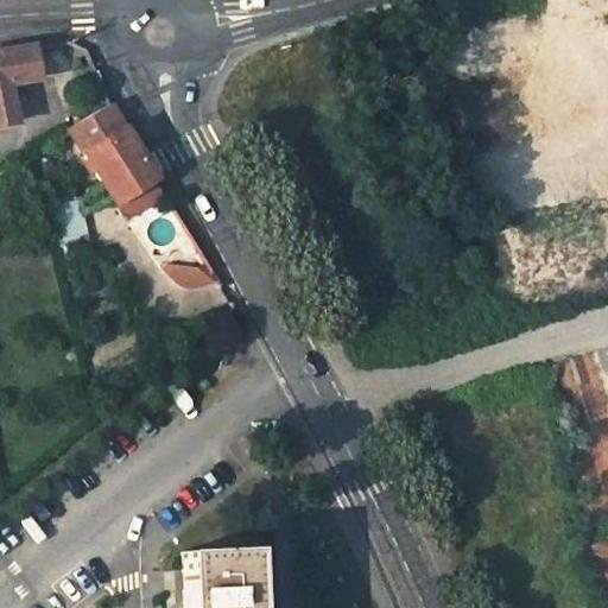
[(0,50),(0,124),(16,121),(7,84),(38,78),(32,45),(0,50)]
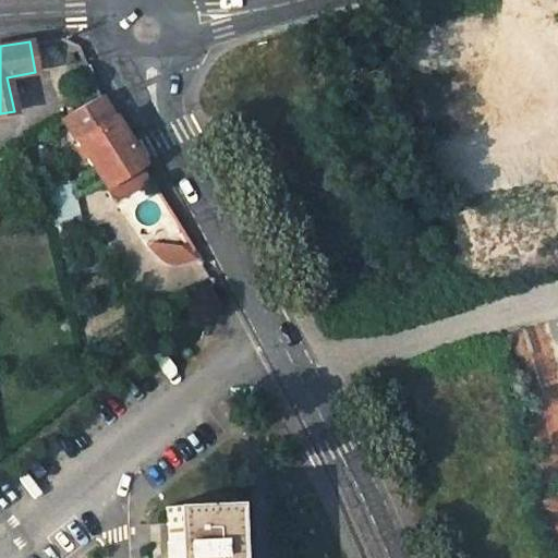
[(96,96),(83,76),(59,88),(73,110),(96,96)]
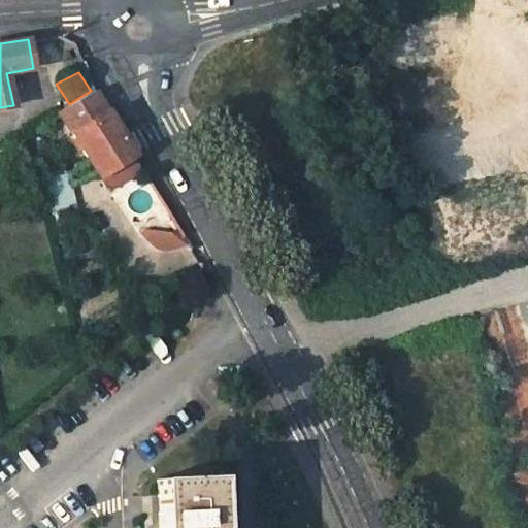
[(58,111),(71,132),(106,109),(94,89),(91,91),(69,104),(58,111)]
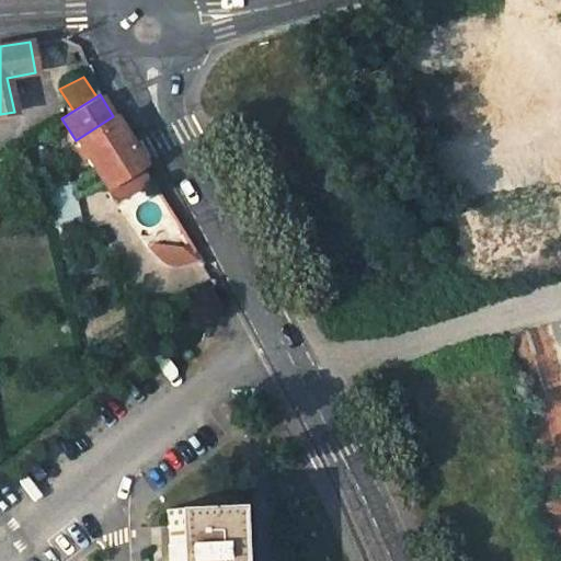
[(113,116),(76,140),(104,187),(142,164),(135,151),(113,116)]
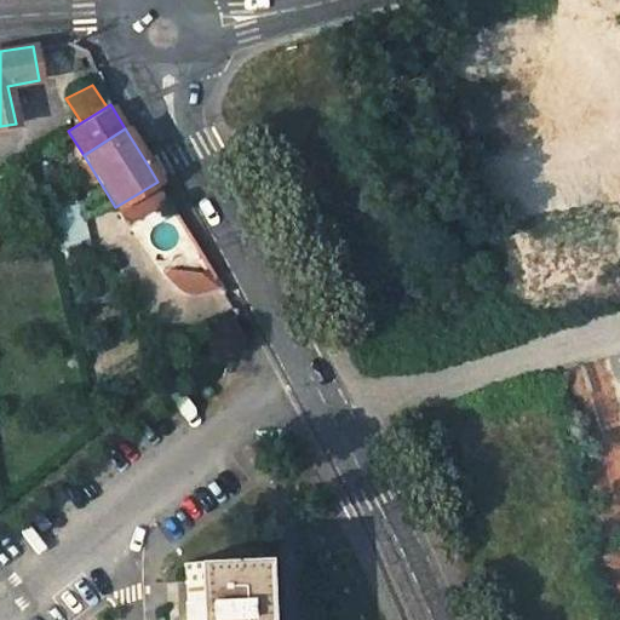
[(58,246),(75,241),(63,197),(58,199),(56,187),(45,189),(58,246)]
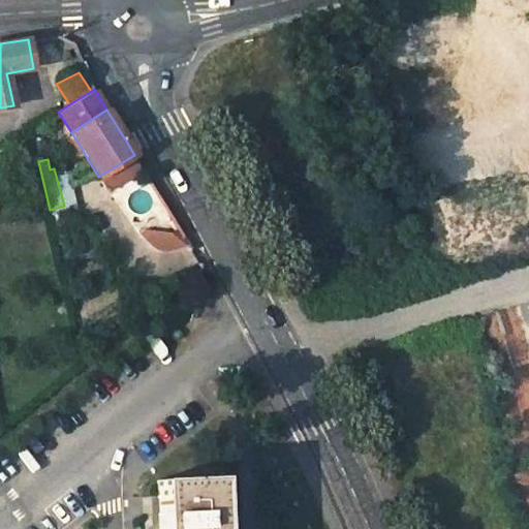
[(220,528),(218,478),(157,480),(158,528),(220,528)]
